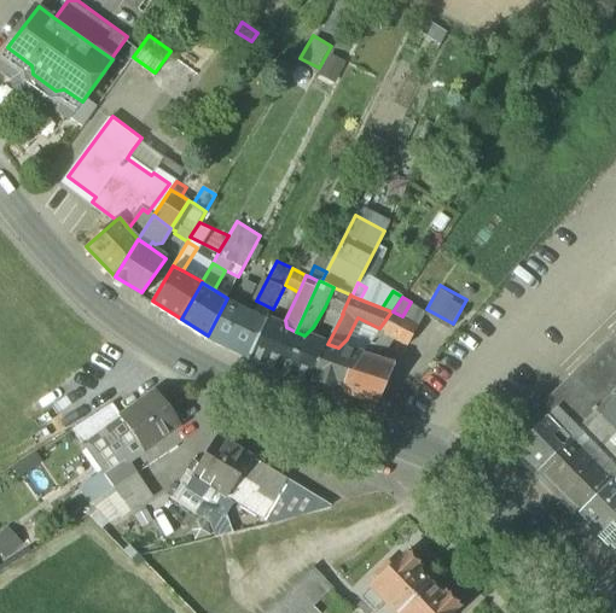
[(268,319),(227,298),(208,336),(250,356),(268,319)]
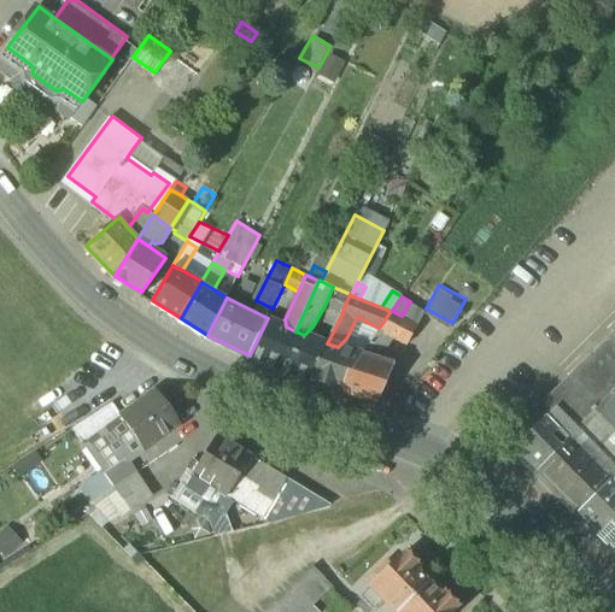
[(392,311),(391,311),(379,328),(393,335),(408,342),(417,324),(402,316),(392,311)]
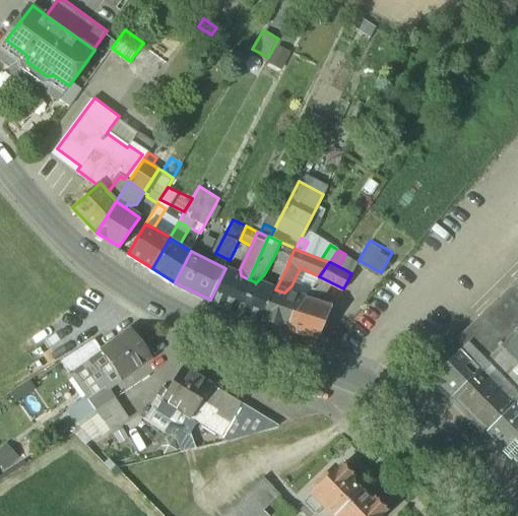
[(241,275),(225,268),(210,300),(235,309),(249,279),(241,275)]
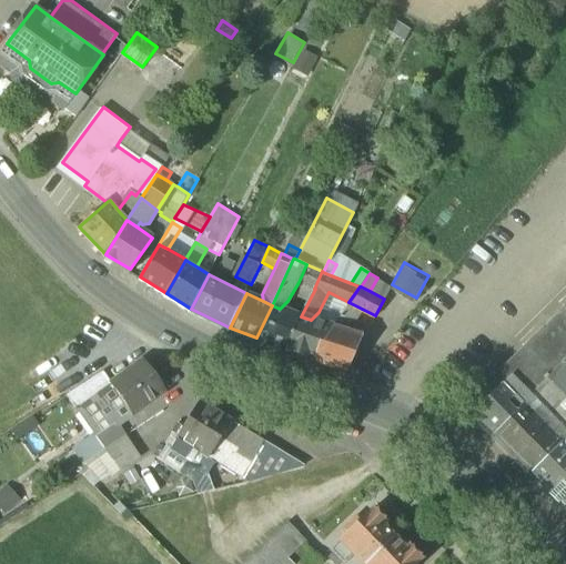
[(349,302),(335,295),(330,303),(342,312),(349,302)]
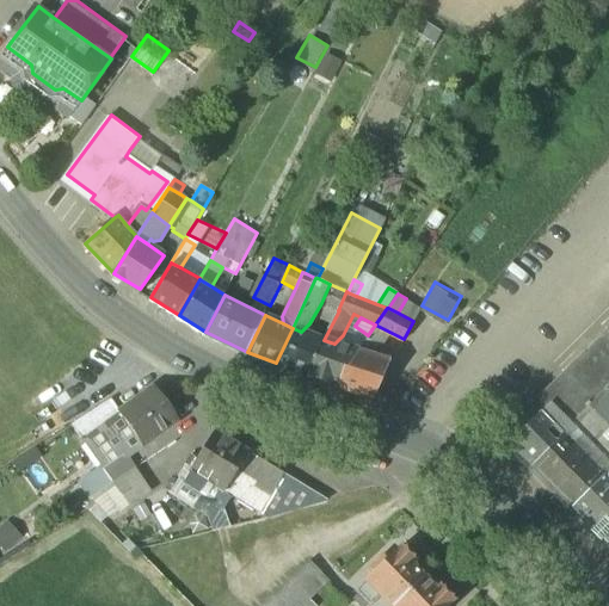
[(368,335),(357,351),(371,354),(377,342),(382,346),(389,332),(375,325),(368,335)]
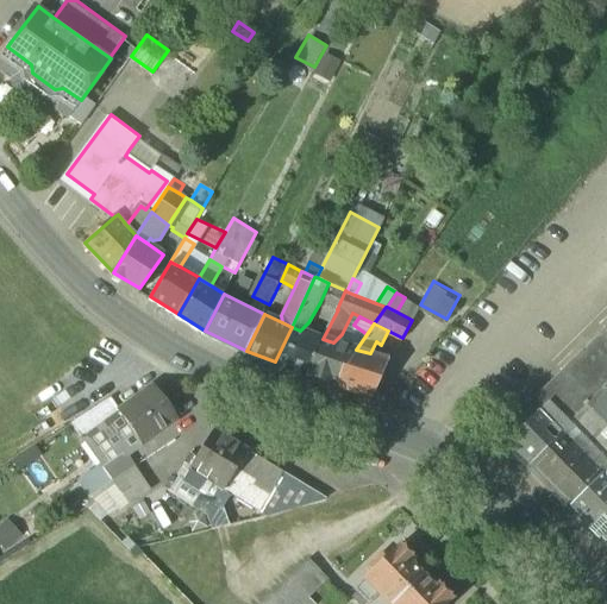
[(606,326),(530,402),(538,410),(523,426),(521,425),(517,428),(519,429),(509,439),(531,463),(598,397),(596,396),(606,385),(606,326)]
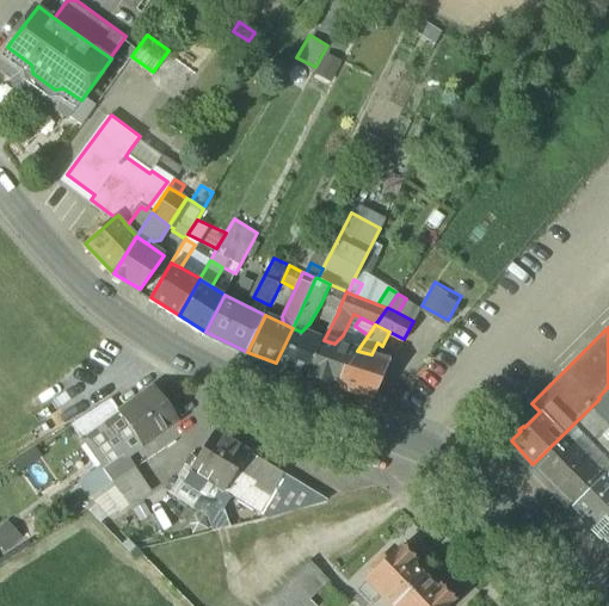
[(301,332),(293,328),(276,363),(303,375),(321,340),(301,332)]
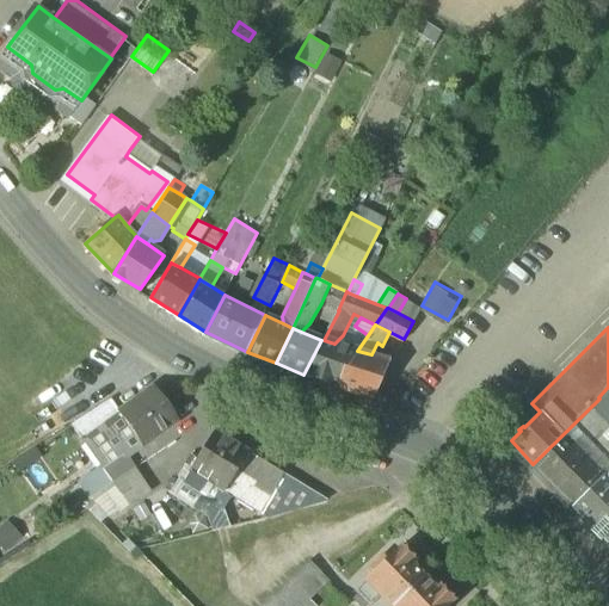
[(324,340),(321,340),(303,375),(337,385),(357,351),(334,344),(324,340)]
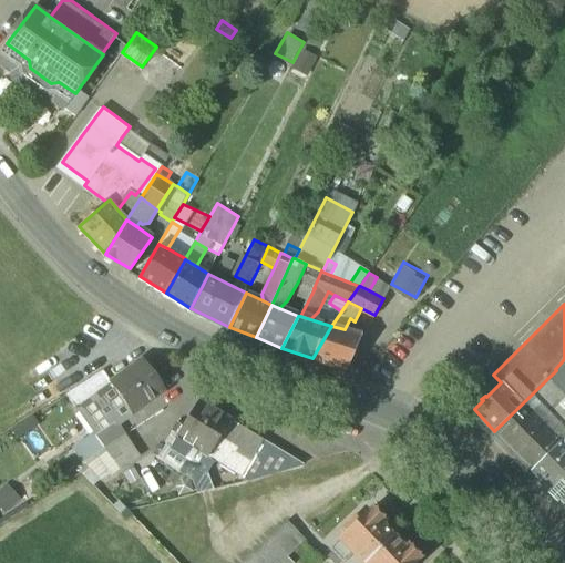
[(345,329),(331,326),(312,358),(347,369),(361,335),(345,329)]
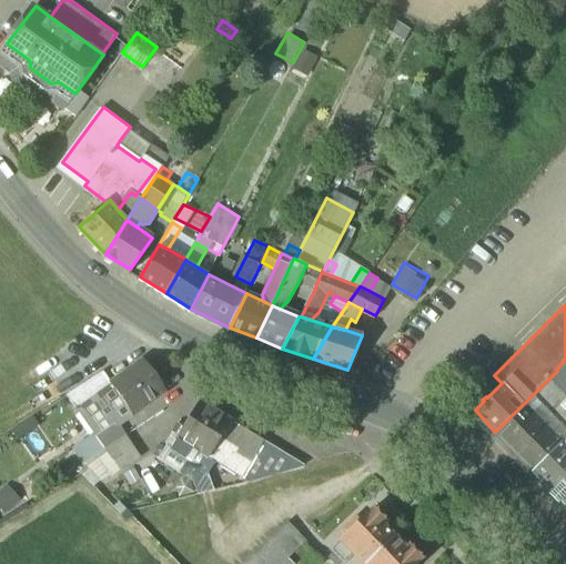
[(112,381),(111,381),(112,382),(133,412),(167,389),(143,358),(112,381)]
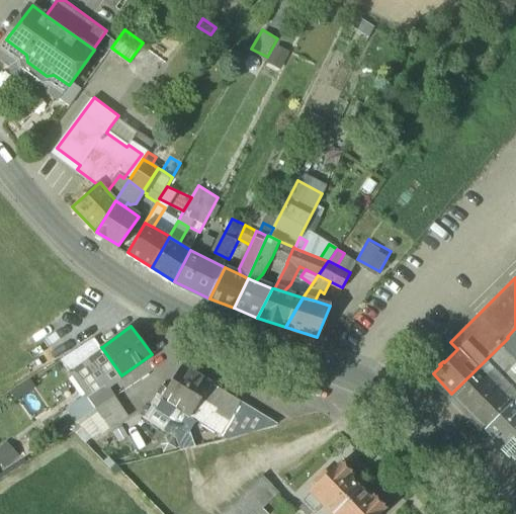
[(515,328),(507,337),(508,338),(451,394),(486,428),(486,427),(508,406),(511,403),(515,398),(515,328)]
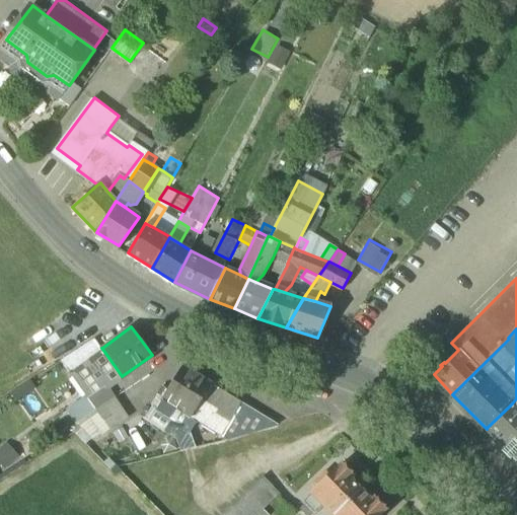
[(95,337),(62,359),(71,371),(102,349),(101,348),(102,348),(95,337)]
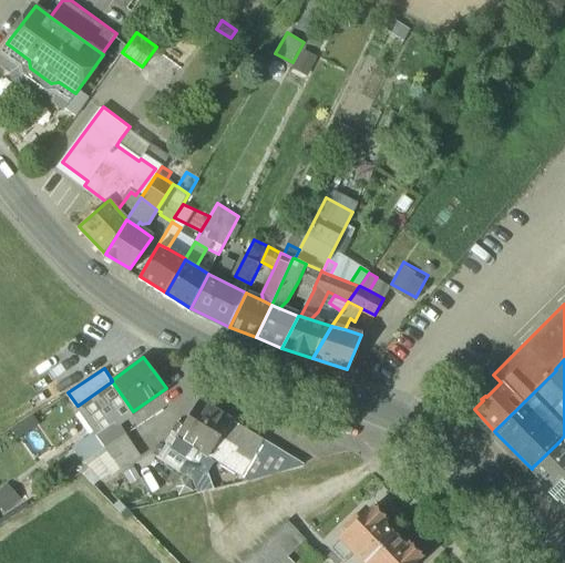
[(112,381),(78,406),(96,432),(116,418),(120,421),(133,411),(112,381)]
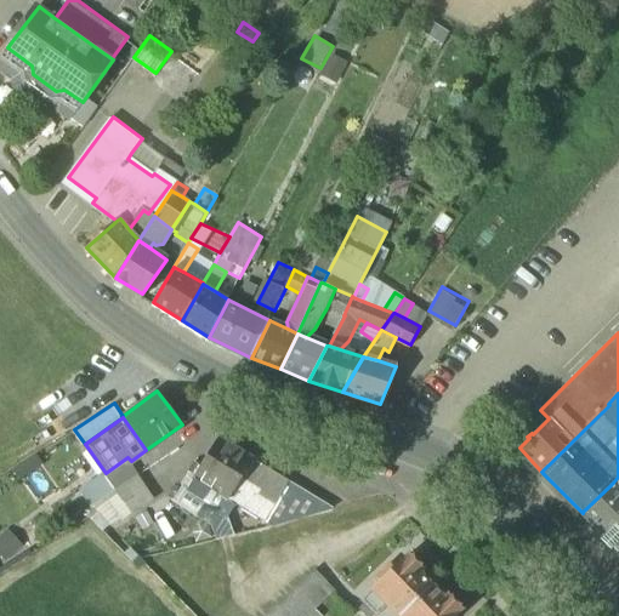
[(254,456),(219,435),(200,465),(196,472),(193,477),(214,490),(225,496),(228,498),(243,475),(254,456)]
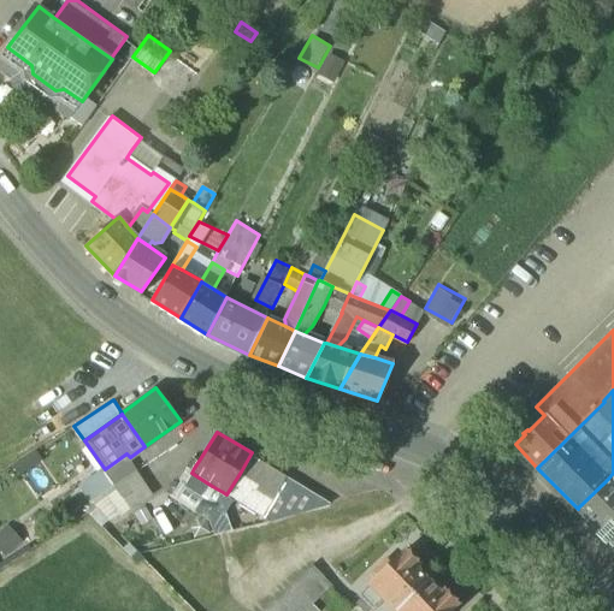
[(288,475),(252,452),(241,472),(258,482),(259,484),(257,488),(272,498),(288,475)]
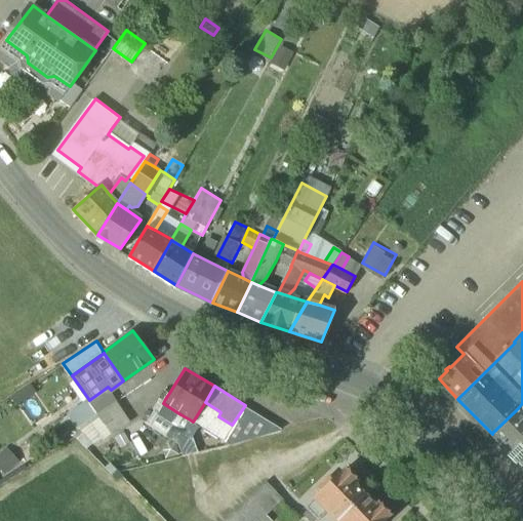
[(108,387),(89,400),(98,411),(117,399),(111,390),(108,387)]
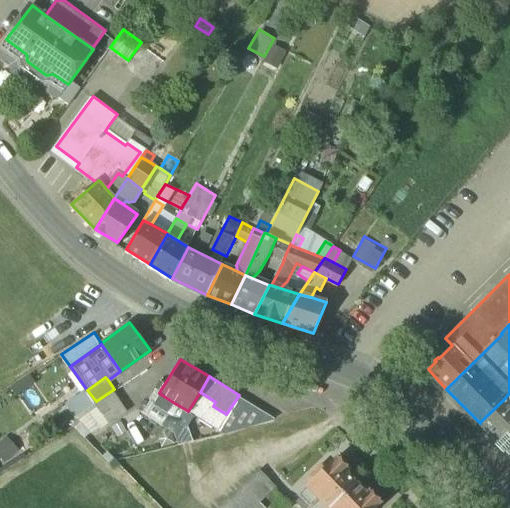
[(165,383),(161,380),(157,387),(161,389),(165,383)]
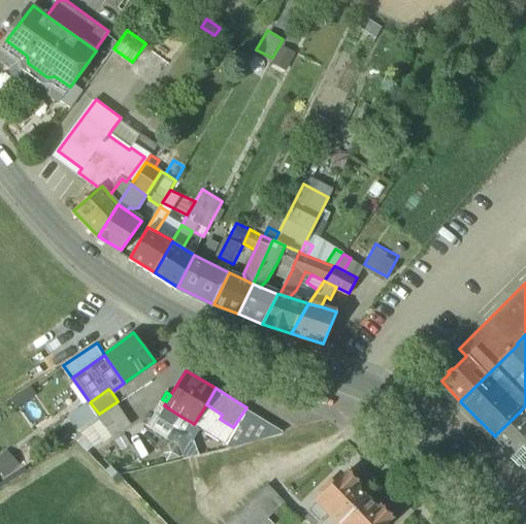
[(99,414),(79,427),(79,428),(78,429),(93,445),(112,433),(106,424),(125,413),(118,401),(99,414)]
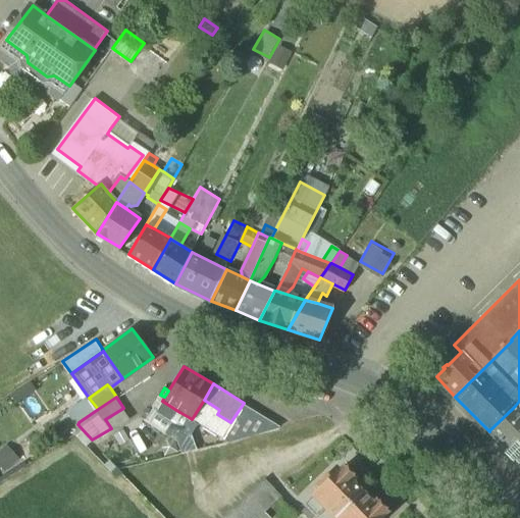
[(89,398),(70,411),(79,422),(98,409),(89,398)]
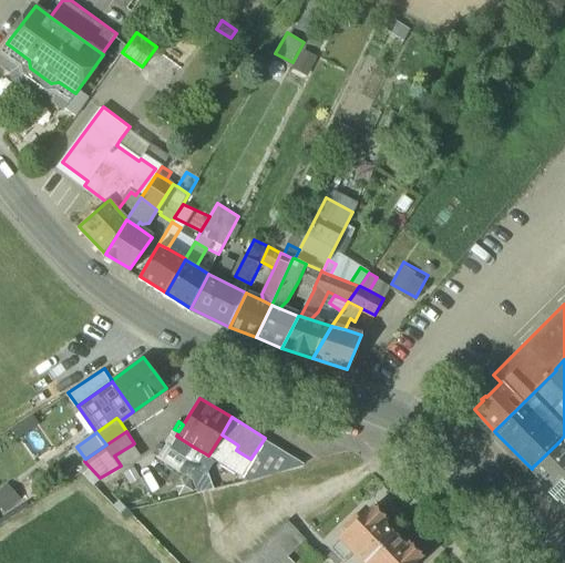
[(237,444),(222,434),(209,453),(215,457),(242,473),(250,459),(236,450),(238,446),(237,444)]
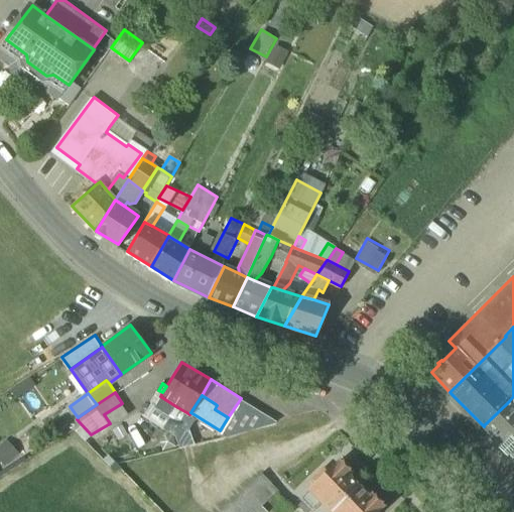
[(177,407),(160,396),(156,404),(156,405),(172,415),(177,407)]
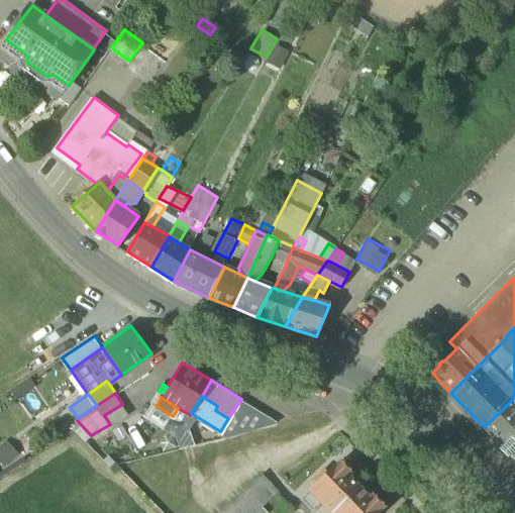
[(277,421),(241,399),(228,418),(246,429),(277,421)]
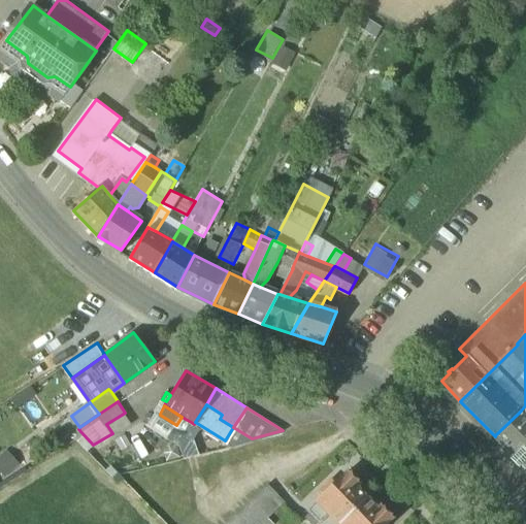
[(525,414),(521,411),(518,414),(495,435),(495,436),(525,467),(525,414)]
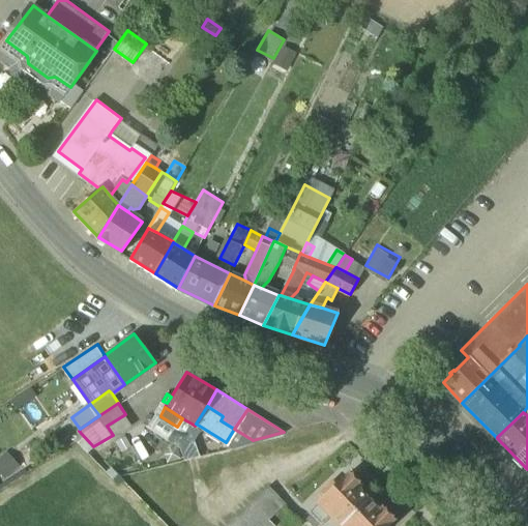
[(192,424),(182,418),(177,427),(170,438),(178,444),(192,424)]
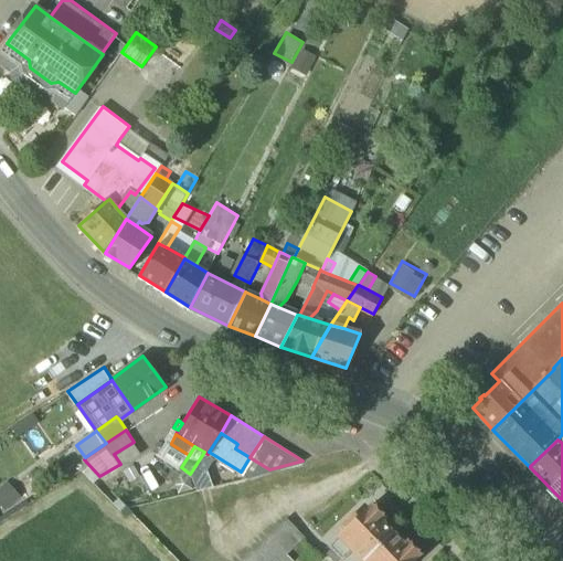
[(204,452),(190,474),(193,475),(199,488),(213,485),(208,467),(214,455),(209,452),(208,454),(204,452)]
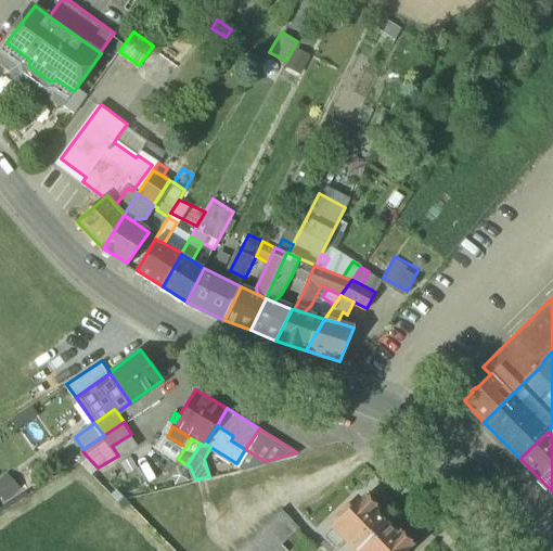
[(265,461),(245,449),(236,463),(242,466),(243,469),(254,465),(265,461)]
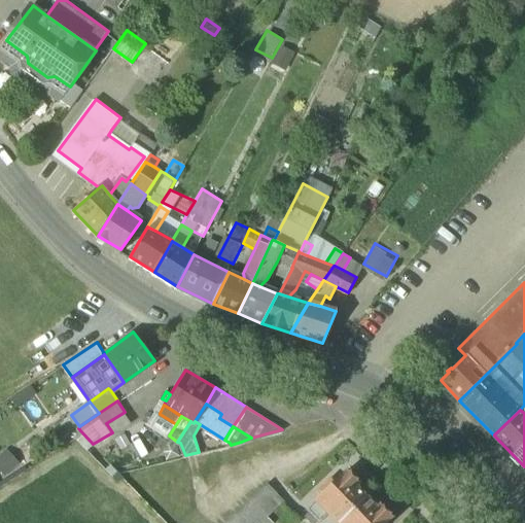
[(0,452),(0,464),(7,474),(22,461),(8,446),(0,452)]
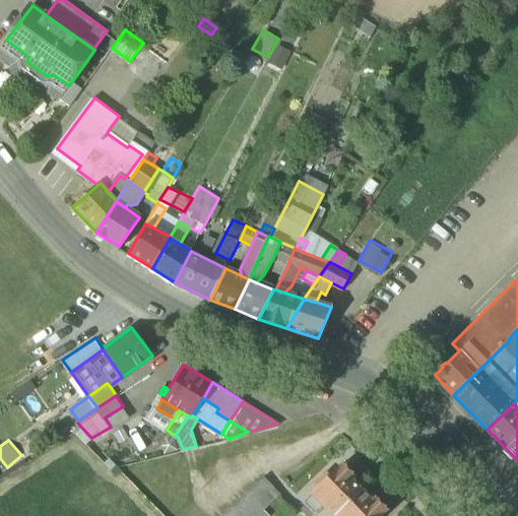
[(330,474),(327,470),(314,482),(318,487),(303,501),(306,504),(302,508),(308,515),(309,515),(314,512),(315,514),(325,505),(335,515),(379,515),(386,510),(374,497),(372,500),(351,478),(354,476),(341,463),(330,474)]
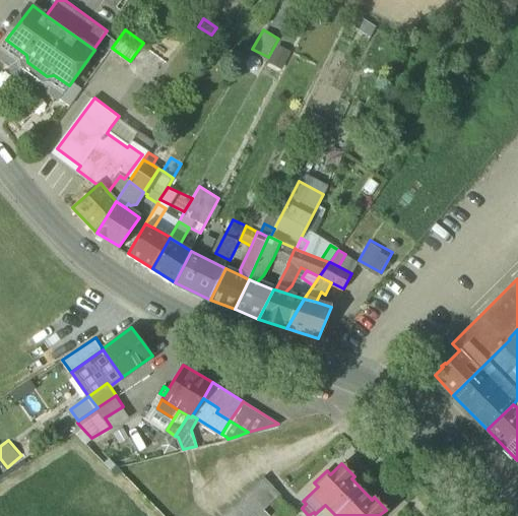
[(265,476),(223,515),(254,515),(279,492),(265,476)]
